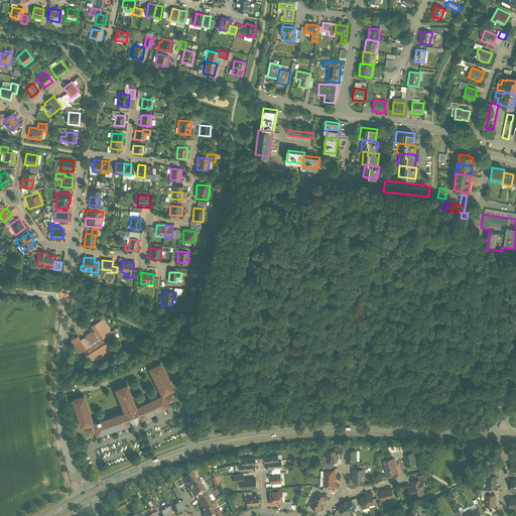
[(79,354),(85,350),(93,362),(111,350),(103,338),(111,333),(105,325),(94,331),(95,332),(93,334),(91,331),(84,336),(86,338),(84,339),(83,338),(73,344),(79,354)]
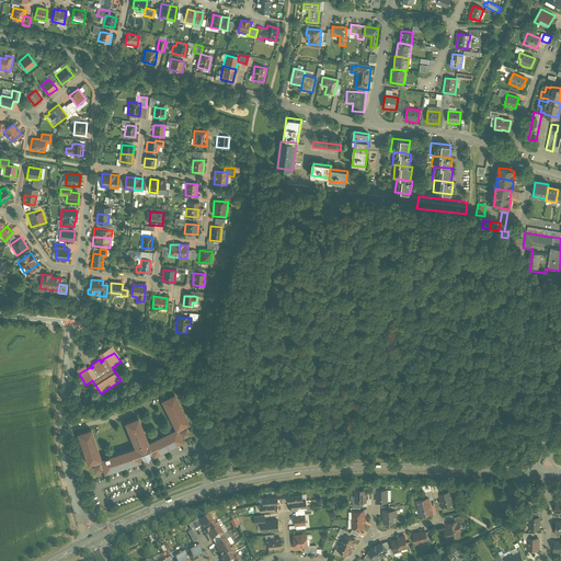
[(91,428),(77,435),(88,466),(92,465),(94,473),(104,470),(104,474),(142,461),(141,459),(147,457),(152,456),(152,457),(184,442),(182,437),(190,434),(186,426),(189,424),(174,395),(160,401),(174,431),(148,443),(138,418),(124,424),(134,447),(101,459),(91,428)]
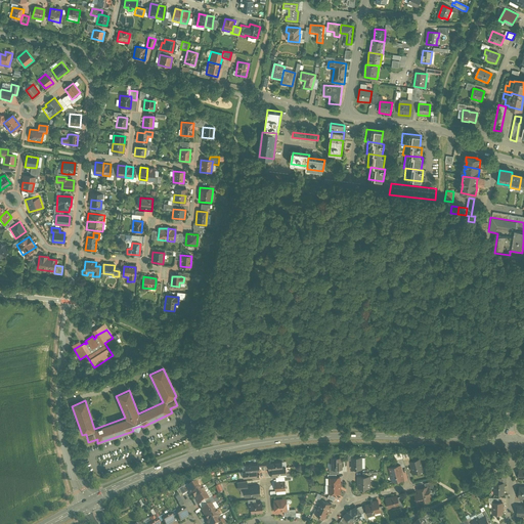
[(342,457),(332,459),(332,469),(330,469),(330,474),(335,474),(339,474),(339,469),(342,469),(342,457)]
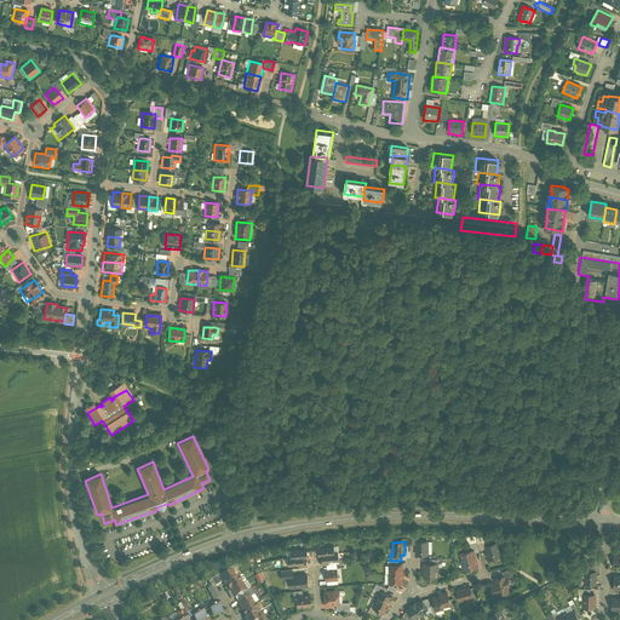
[(417,541),(417,545),(417,555),(428,555),(428,541),(417,541)]
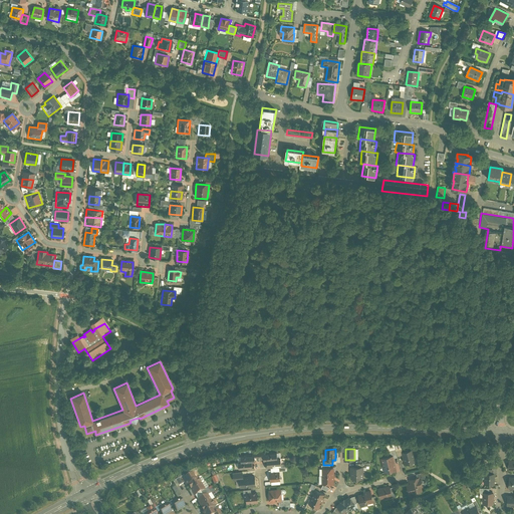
[(396,449),(390,451),(391,457),(393,456),(394,459),(398,458),(397,457),(396,449)]
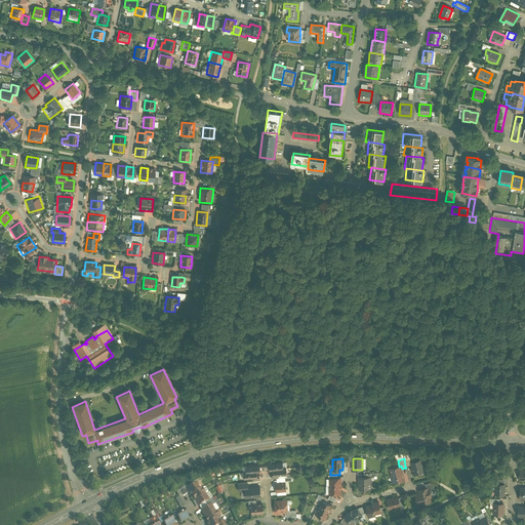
[(411,462),(411,465),(413,474),(423,472),(420,460),(411,462)]
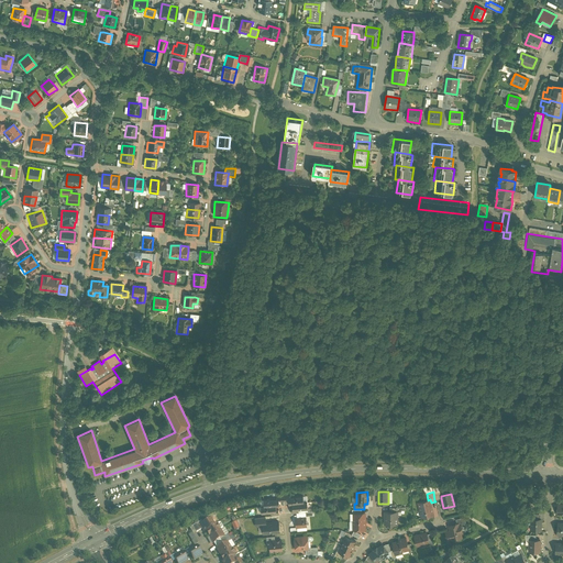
[(428,500),(418,503),(422,518),(433,515),(431,503),(430,499),(428,500)]
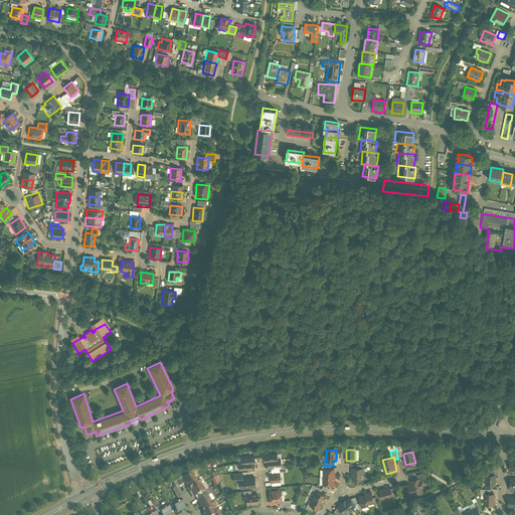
[(356,469),(352,469),(352,480),(363,480),(363,469),(356,469)]
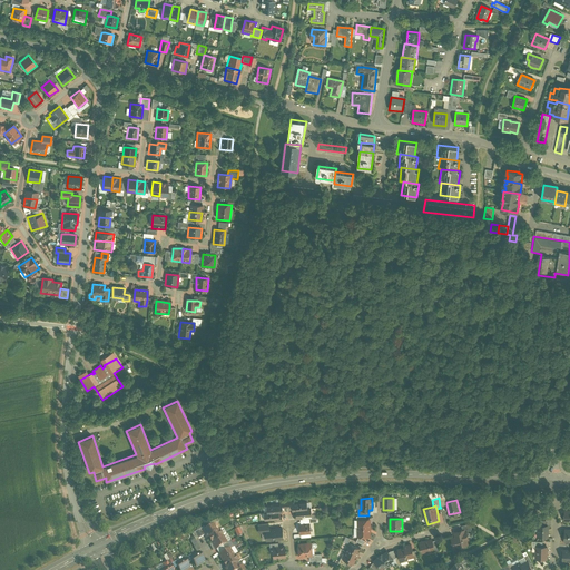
[(268,523),(258,524),(259,533),(267,532),(266,530),(269,529),(268,523)]
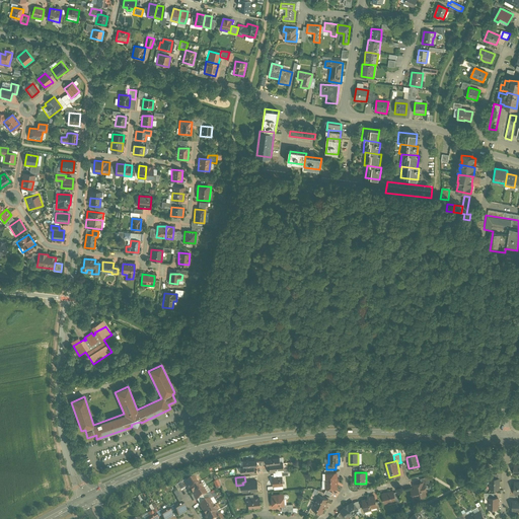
[(282,477),(273,478),(274,487),(283,486),(282,477)]
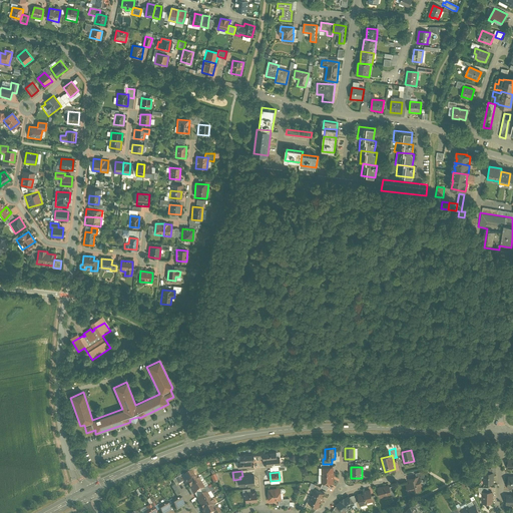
[(183,479),(182,479),(184,482),(186,485),(188,484),(188,483),(195,479),(192,473),(183,479)]
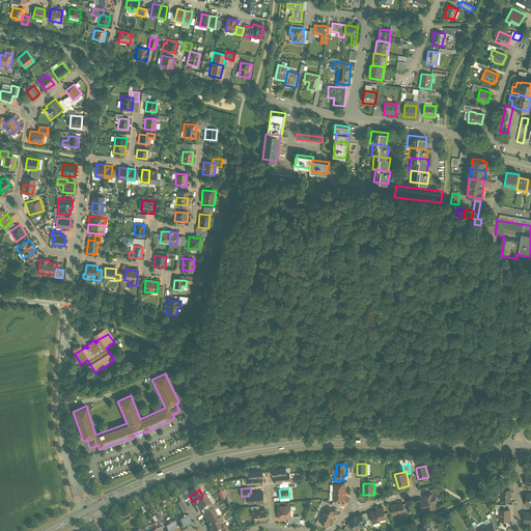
[(508,490),(502,490),(501,490),(500,500),(510,500),(510,490),(508,490)]
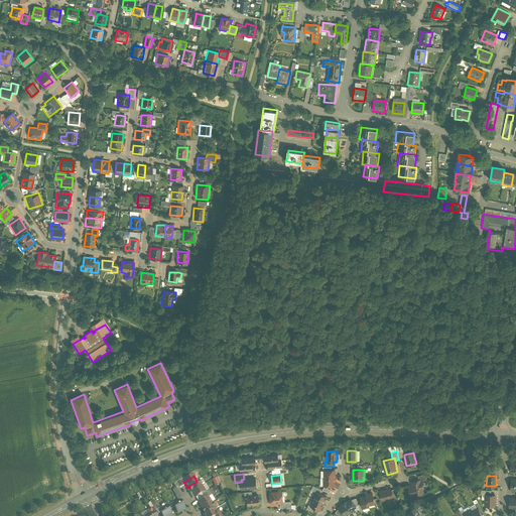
[(244,479),(241,480),(242,482),(242,490),(248,489),(248,490),(252,489),(256,488),(256,484),(256,482),(256,481),(255,478),(244,479)]
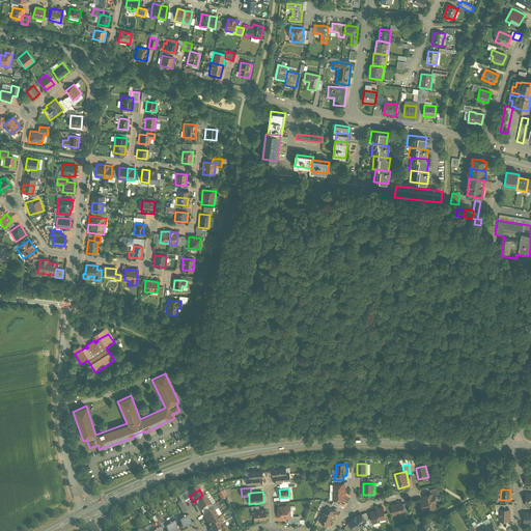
[(431,495),(423,497),(424,501),(421,502),(423,509),(426,509),(436,507),(435,503),(436,503),(435,496),(434,494),(431,495)]
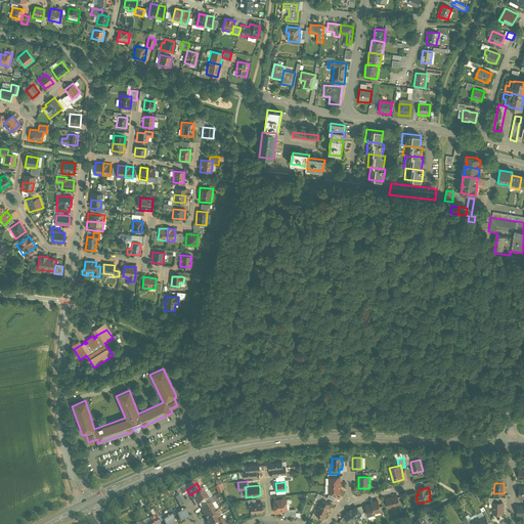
[(200,489),(192,493),(192,494),(195,499),(206,493),(202,488),(200,489)]
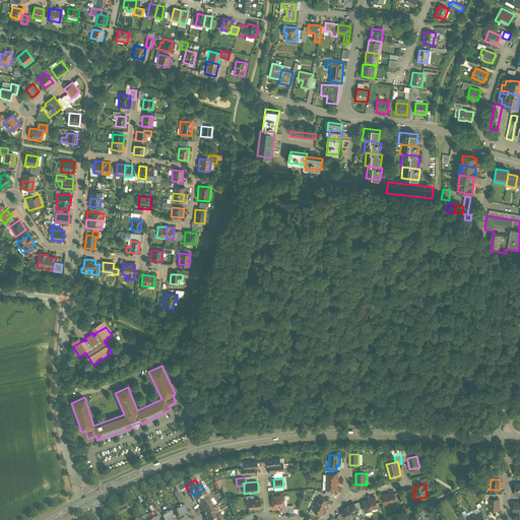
[(204,490),(194,496),(198,502),(207,496),(204,490)]
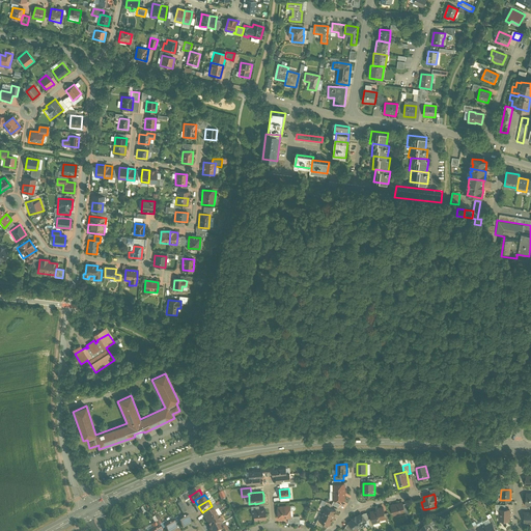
[(183,504),(182,503),(178,505),(184,514),(187,512),(183,504)]
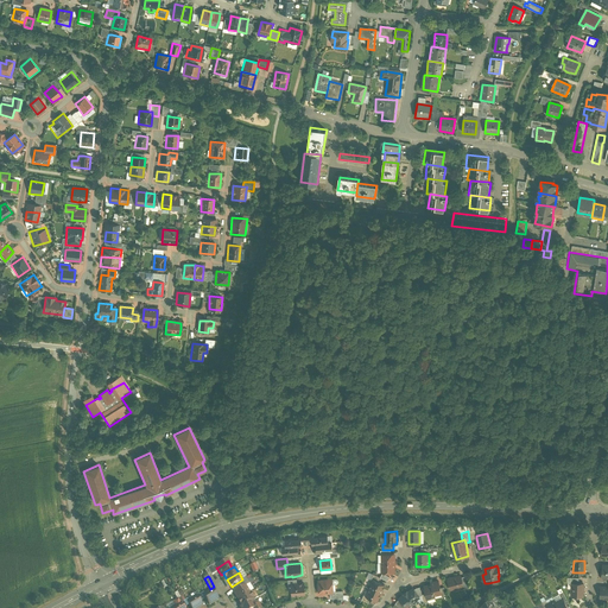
[(461,576),(449,578),(451,589),(463,587),(462,580),(461,576)]
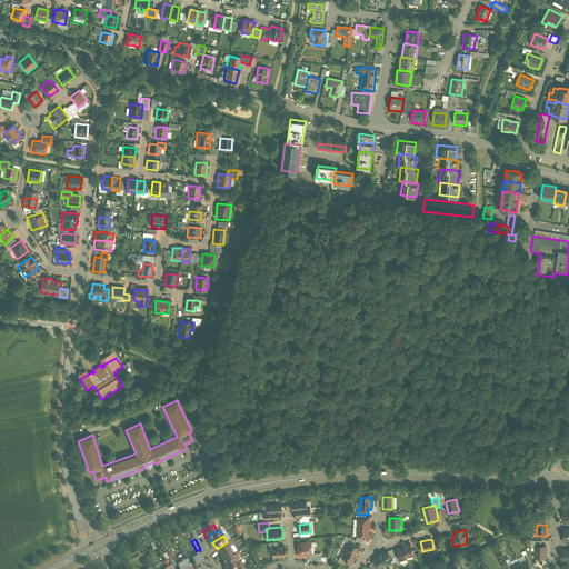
[(541,541),(533,540),(533,546),(535,546),(535,558),(546,558),(546,547),(541,546),(541,541)]
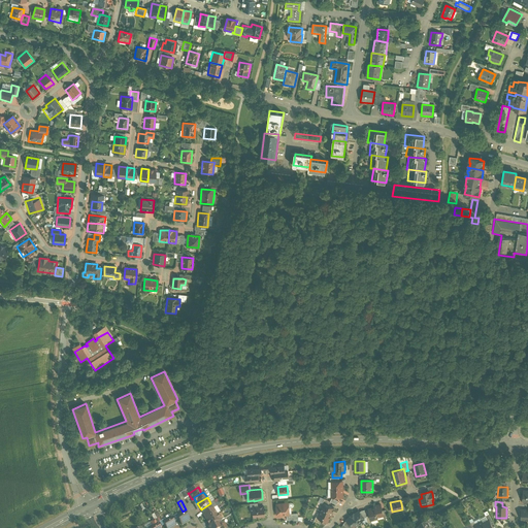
[(289,503),(276,504),(277,516),(287,515),(287,517),(290,517),(290,515),(289,503)]
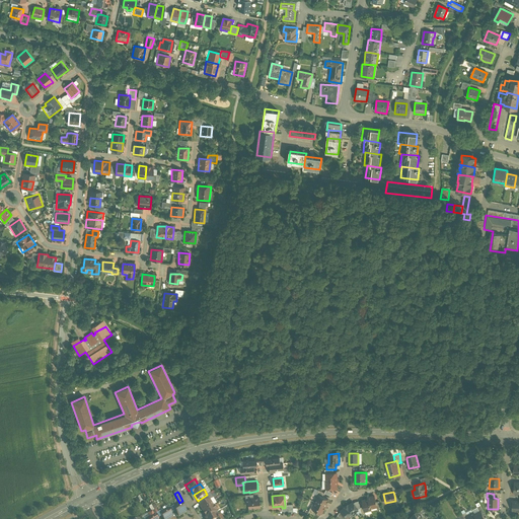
[(322,497),(318,495),(318,496),(315,502),(325,507),(328,500),(322,497)]
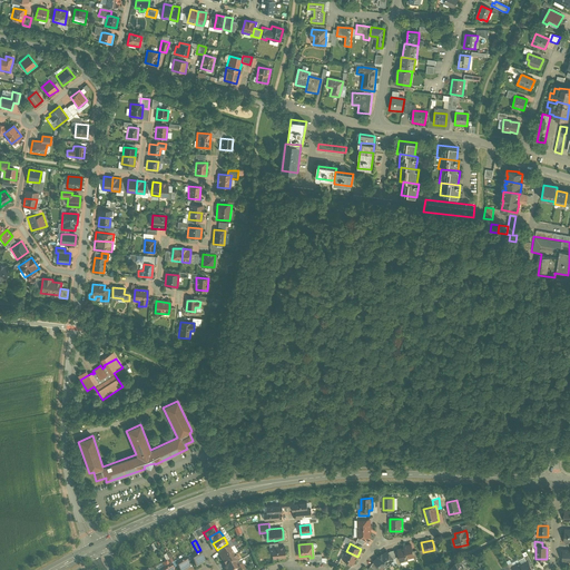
[(411,544),(404,547),(408,560),(408,558),(413,557),(414,557),(413,551),(411,544)]
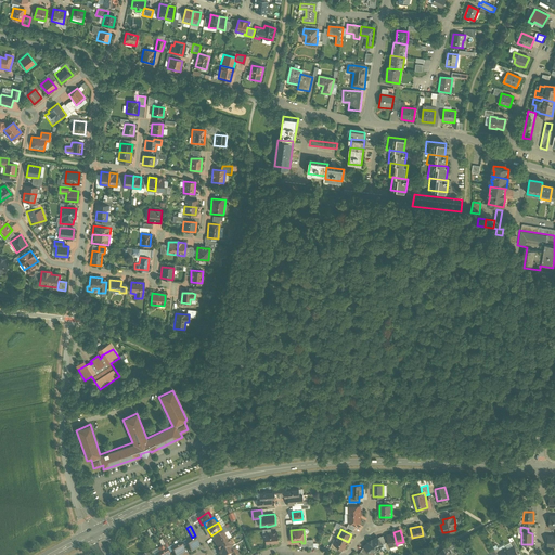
[(271,533),(266,533),(266,534),(267,544),(269,543),(270,544),(273,544),(273,543),(279,543),(278,532),(271,533)]
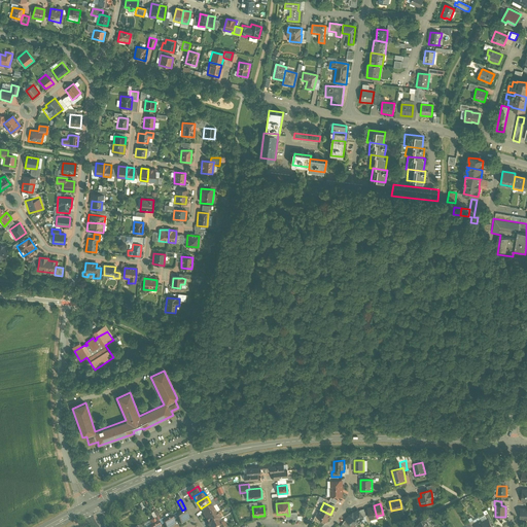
[(374,506),(367,508),(370,515),(371,519),(377,518),(374,505),(374,506)]
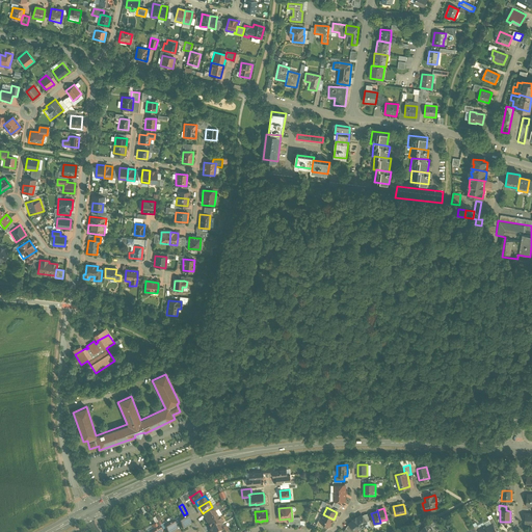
[(211,515),(206,519),(209,525),(219,519),(215,513),(215,512),(211,515)]
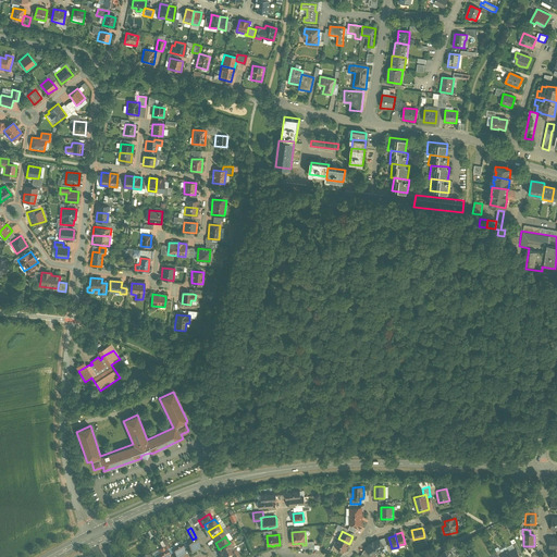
[(349,544),(338,539),(335,546),(345,552),(349,544)]
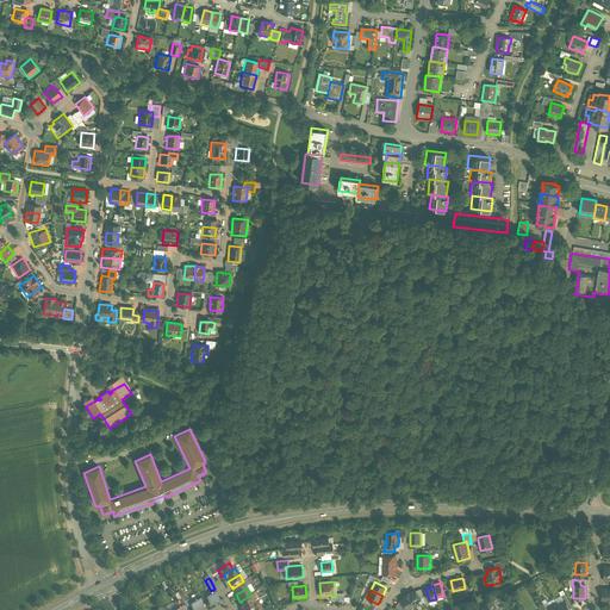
[(213,591),(205,596),(207,599),(206,599),(210,607),(219,602),(213,591)]
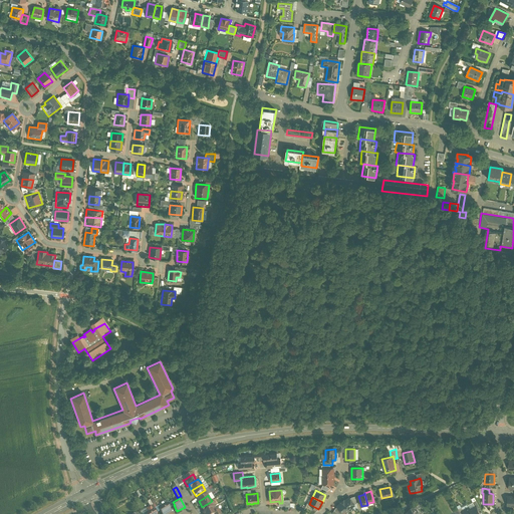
[(349,499),(349,498),(344,501),(343,500),(342,501),(349,510),(352,508),(352,506),(354,505),(349,499)]
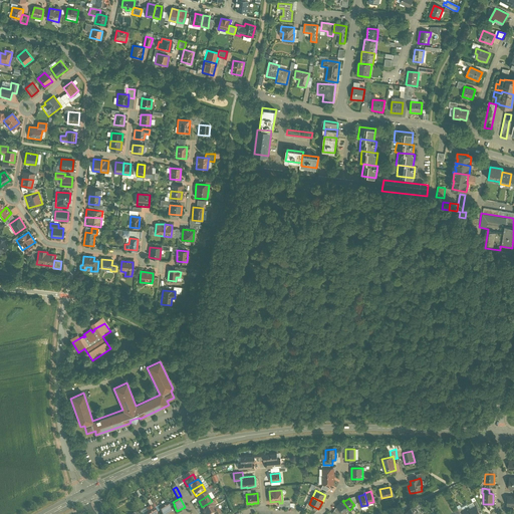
[(212,501),(202,507),(206,512),(213,508),(214,508),(215,507),(212,501)]
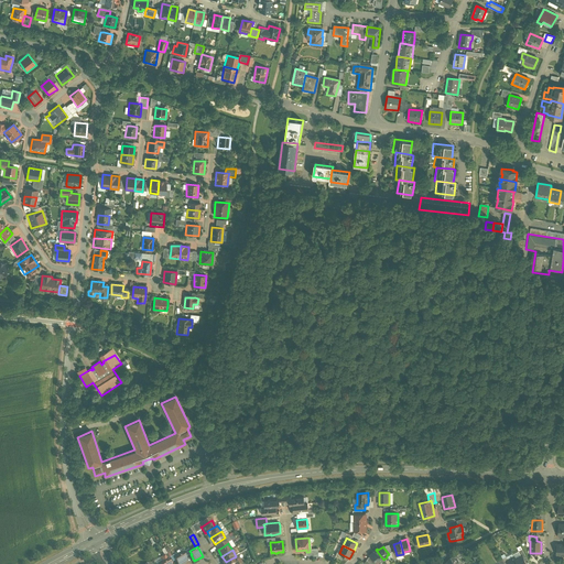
[(383,560),(376,550),(373,551),(375,552),(370,555),(370,556),(376,563),(378,562),(380,562),(383,560)]
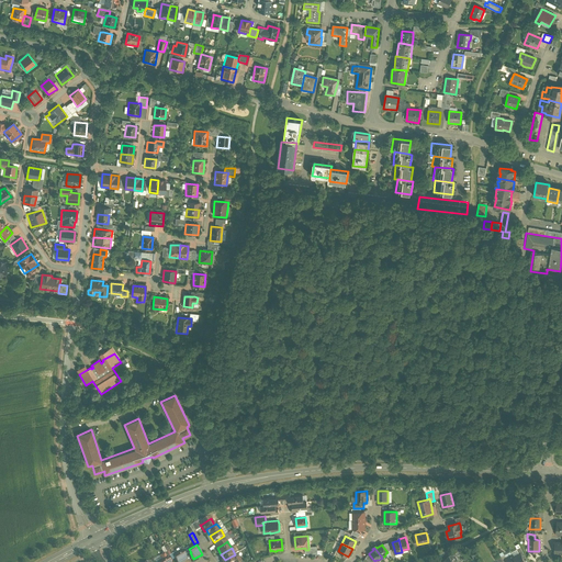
[(181,551),(175,555),(176,559),(177,561),(183,561),(187,561),(184,557),(181,551)]
